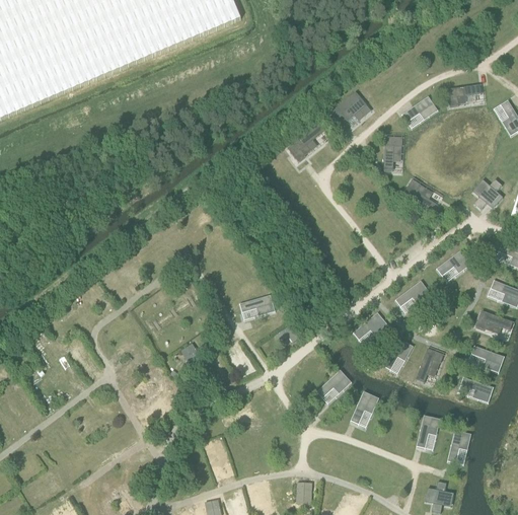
[(0,118),(240,17),(232,0),(0,0),(0,118)]
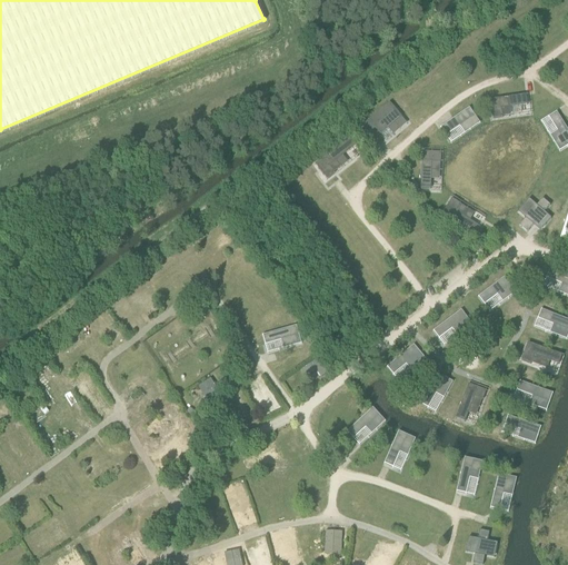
[(501,106),(527,102),(526,92),(489,98),(492,116),(502,115),(501,106)]
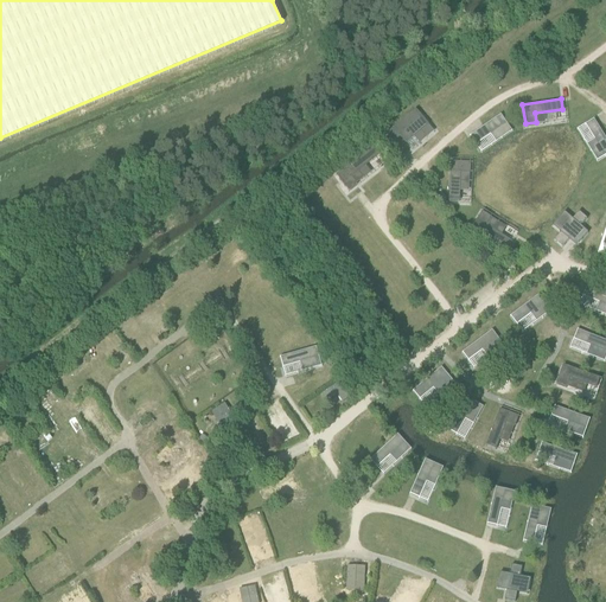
[(416,106),(386,130),(391,139),(400,133),(404,140),(413,134),(428,122),(416,106)]
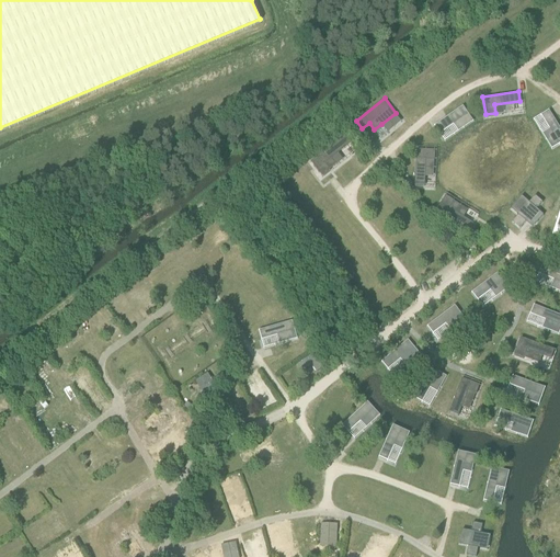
[(454,121),(468,111),(463,103),(433,122),(438,131),(454,121)]
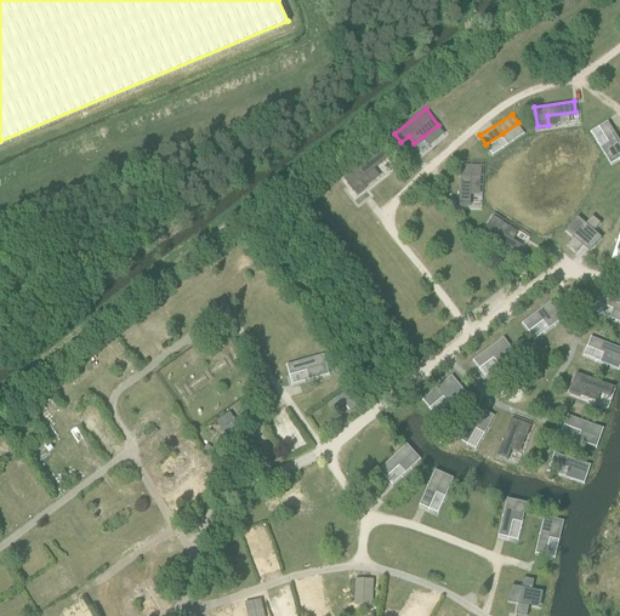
[(619,138),(607,118),(598,124),(608,140),(619,157),(619,154),(619,138)]
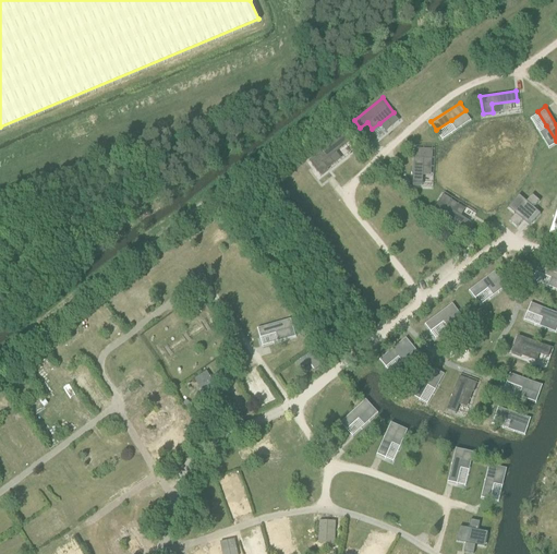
[(323,163),(350,141),(343,133),(309,160),(319,175),(328,169),(323,163)]
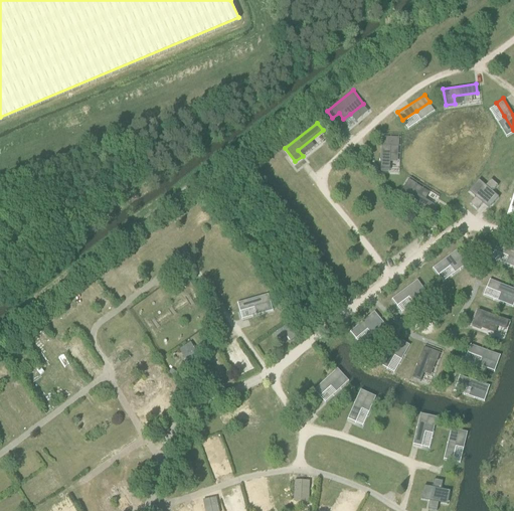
[(382,134),(379,167),(389,168),(389,160),(391,144),(399,144),(399,136),(382,134)]
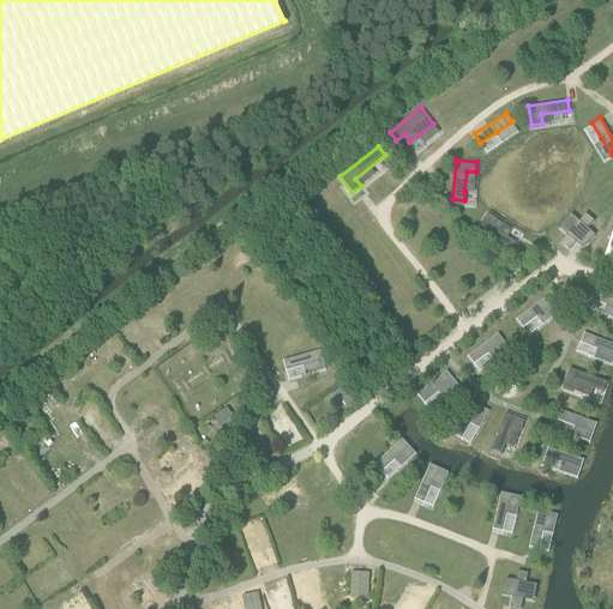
[(492,224),(497,217),(487,211),(476,228),(510,249),(516,240),(492,224)]
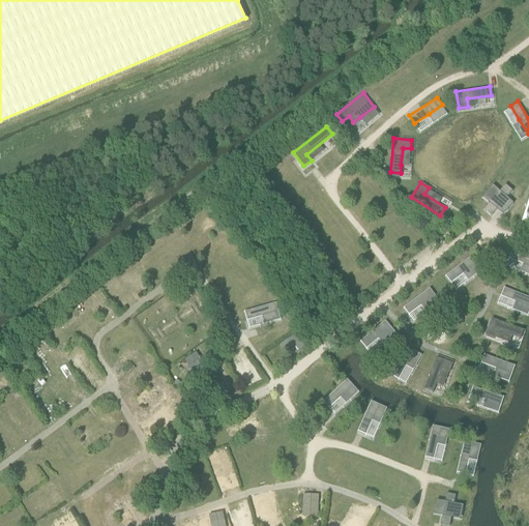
[(482,208),(490,214),(496,208),(499,205),(505,210),(511,203),(505,198),(510,192),(503,185),(498,192),(497,191),(488,202),(489,202),(482,208)]
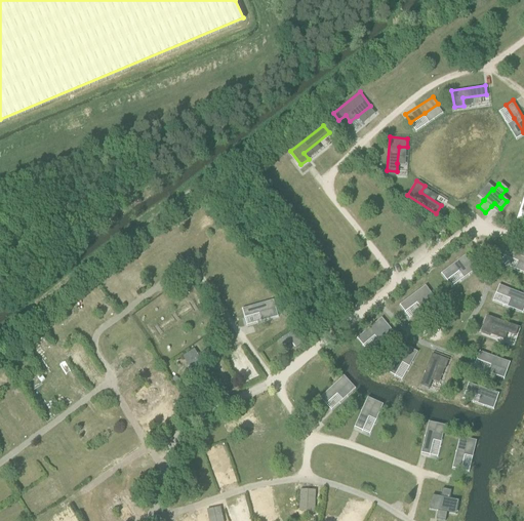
[(523,200),(510,216),(523,229),(523,228),(523,200)]
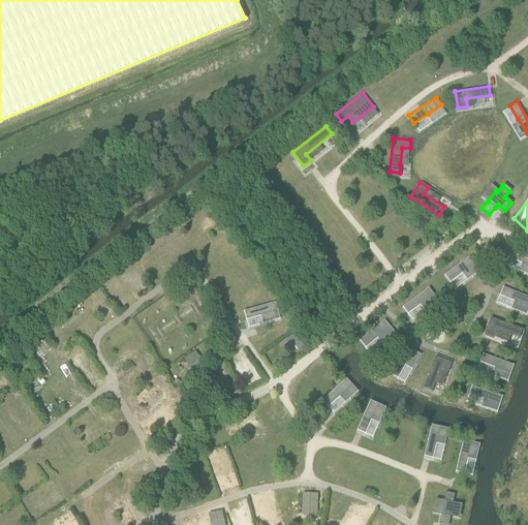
[(172,230),(165,235),(175,248),(180,244),(172,230)]
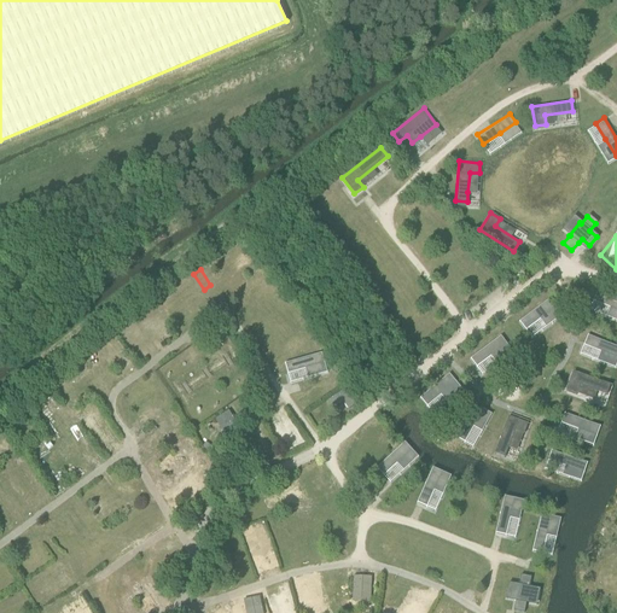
[(616,296),(597,287),(592,298),(610,305),(616,308),(616,296)]
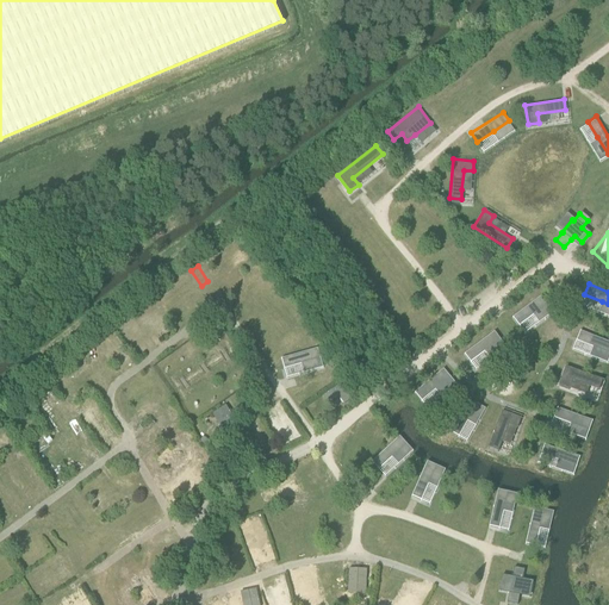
[(534,311),(548,300),(542,292),(511,315),(519,323),(534,311)]
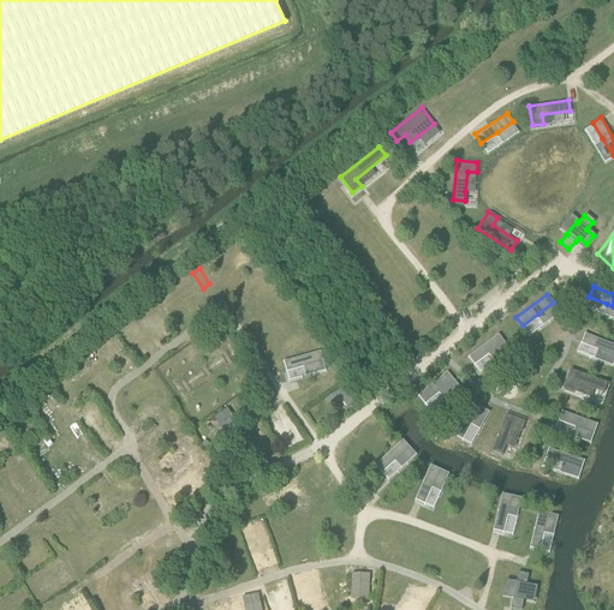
[(160,332),(167,327),(153,304),(145,309),(160,332)]
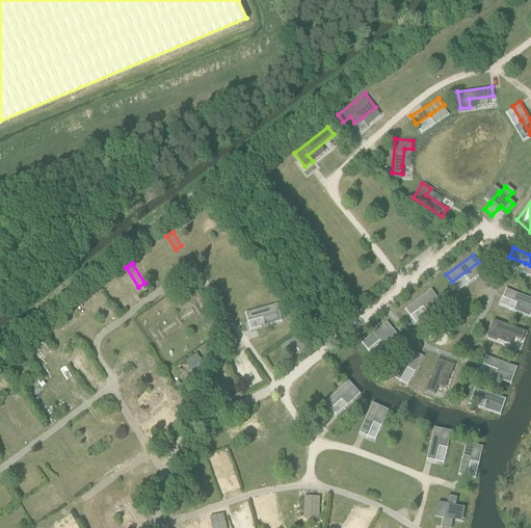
[(423,304),(435,293),(430,286),(404,306),(409,313),(423,304)]
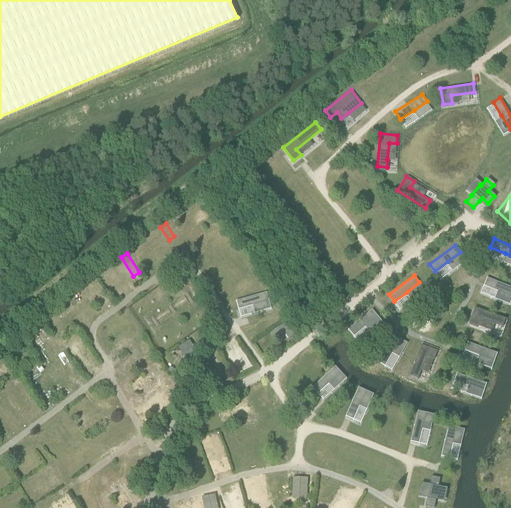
[(510,284),(486,275),(483,283),(498,289),(510,294),(510,284)]
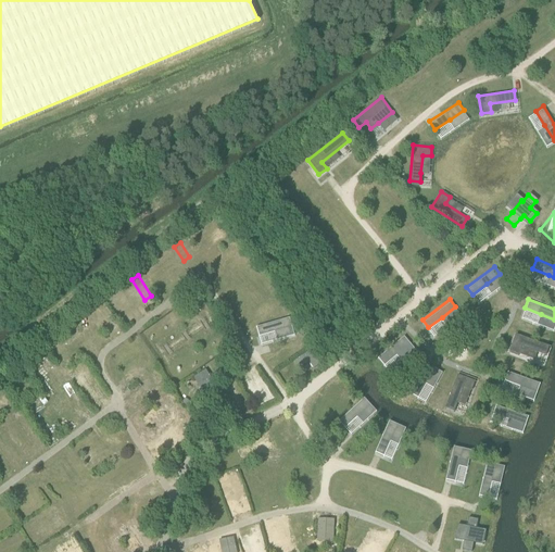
[(269,305),(251,314),(254,322),(274,313),(269,305)]
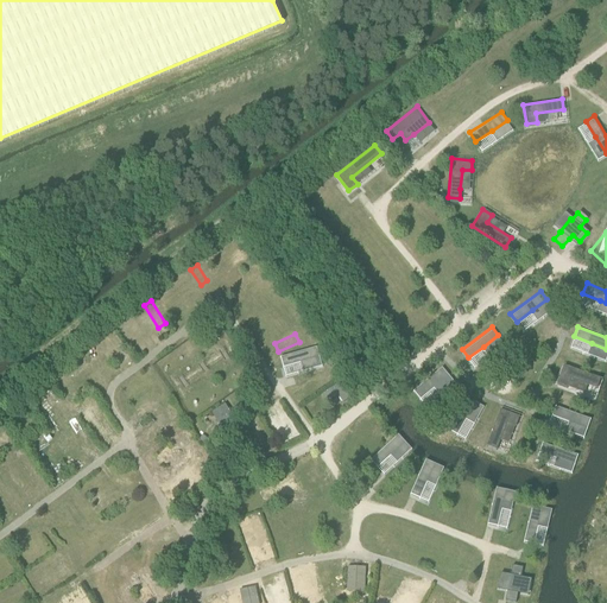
[(320,354),(316,343),(279,354),(283,365),(301,359),(320,354)]
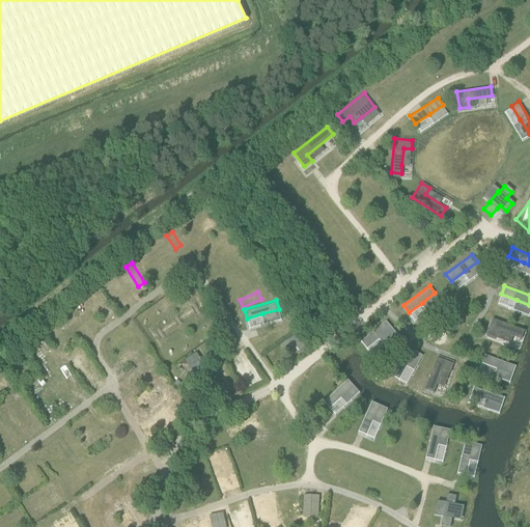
[(498,329),(521,337),(524,329),(492,316),(485,333),(495,337),(498,329)]
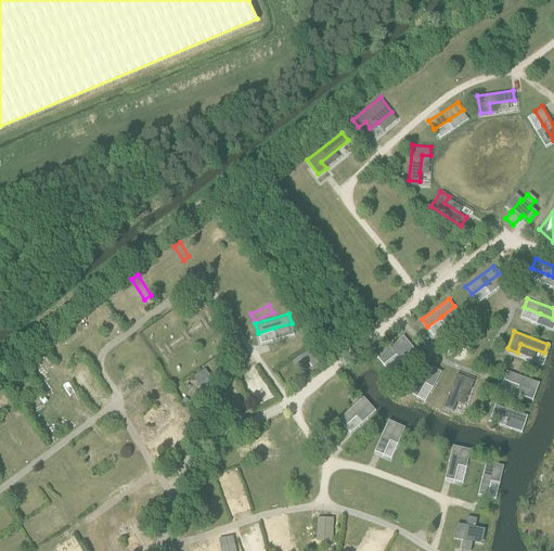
[(396,351),(409,341),(403,333),(402,333),(376,355),(383,362),(396,351)]
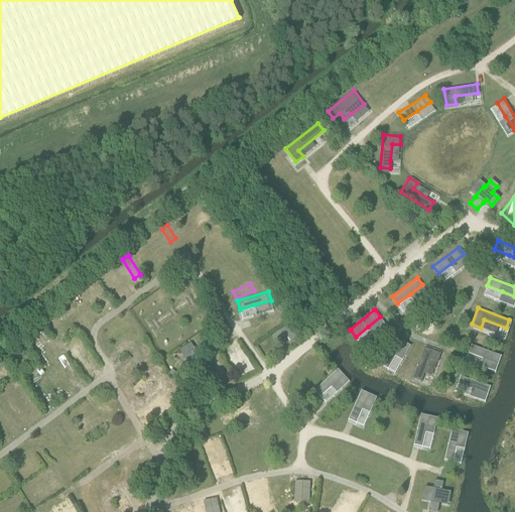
[(286,323),(273,331),(280,343),(294,335),(286,323)]
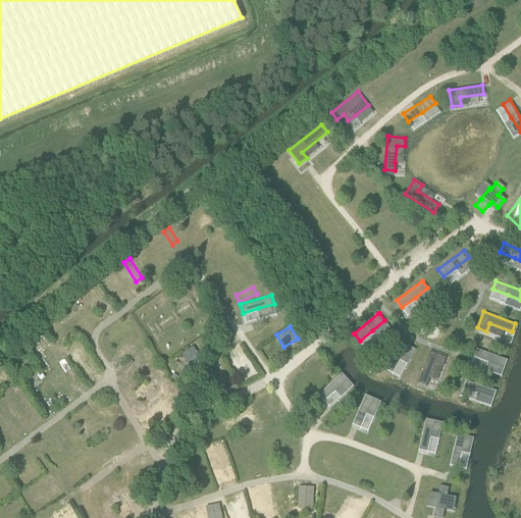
[(64,345),(68,351),(75,347),(81,356),(87,352),(77,337),(64,345)]
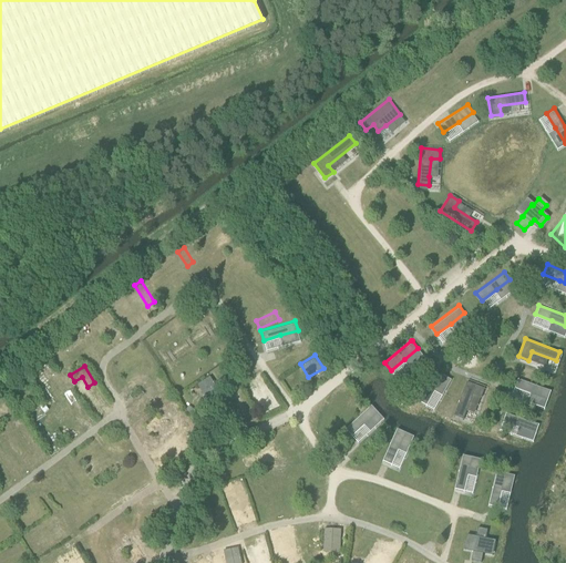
[(434,388),(443,372),(434,368),(417,399),(425,403),(434,388)]
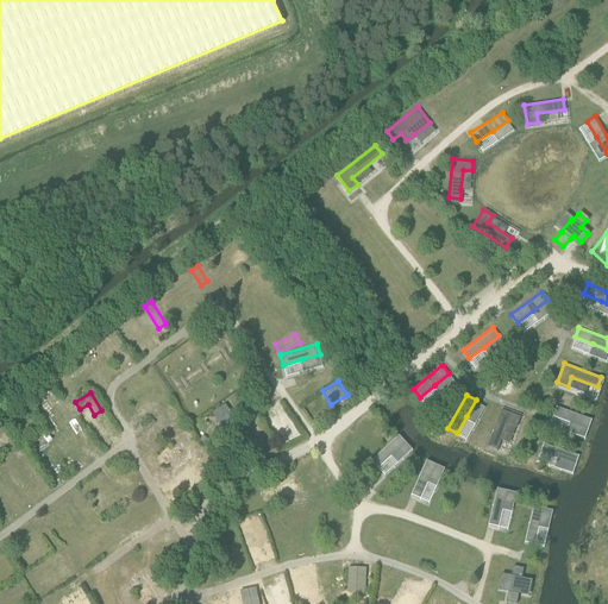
[(218,420),(232,411),(225,400),(211,408),(218,420)]
